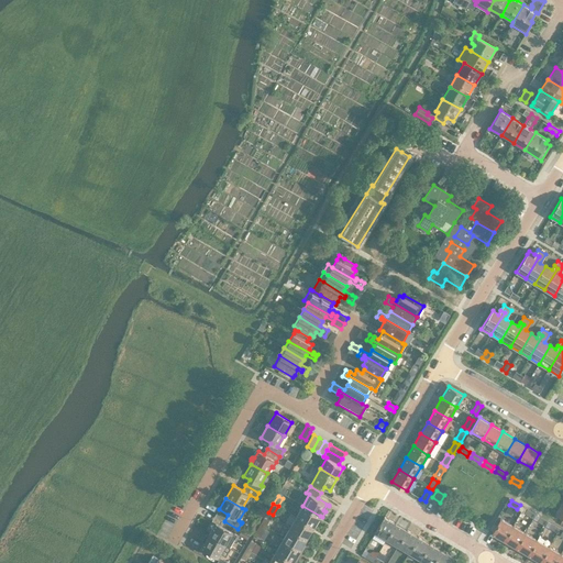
[(296,517),(313,527),(320,516),(302,506),(296,517)]
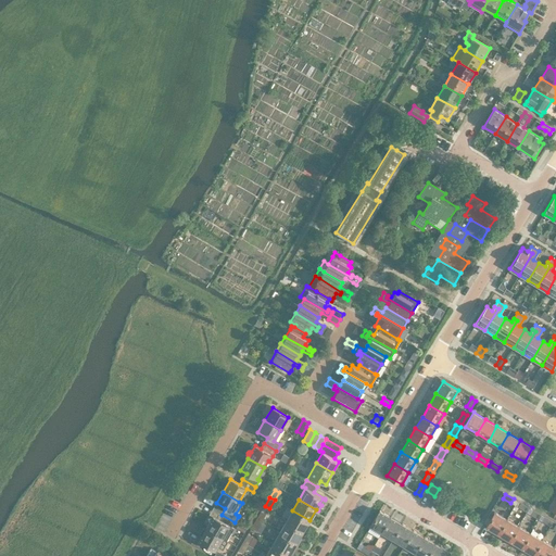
[(526,513),(529,508),(520,503),(518,507),(526,513)]
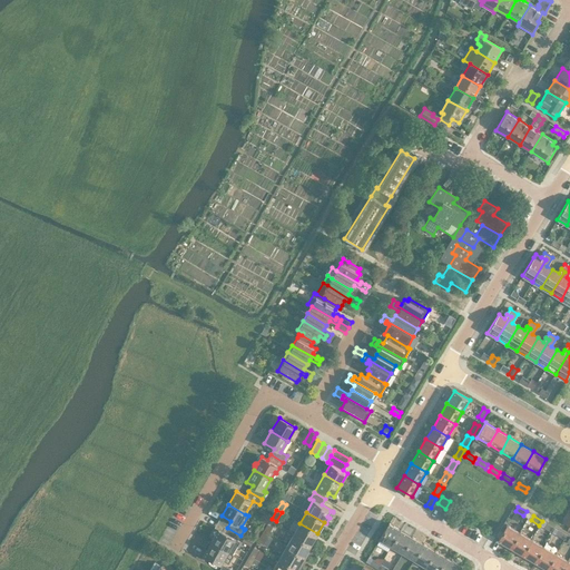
[(551,532),(554,528),(546,522),(542,528),(551,532)]
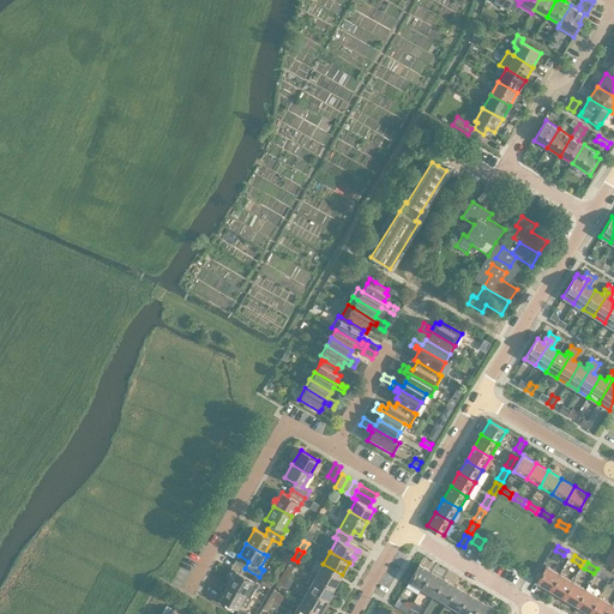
[(335,588),(342,575),(323,564),(315,576),(335,588)]
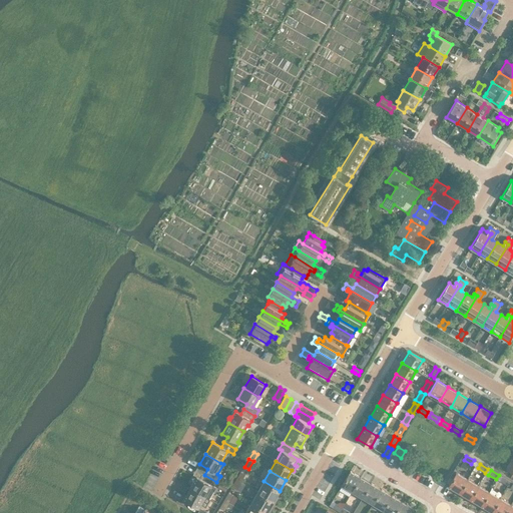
[(342,485),(352,492),(361,478),(350,471),(342,485)]
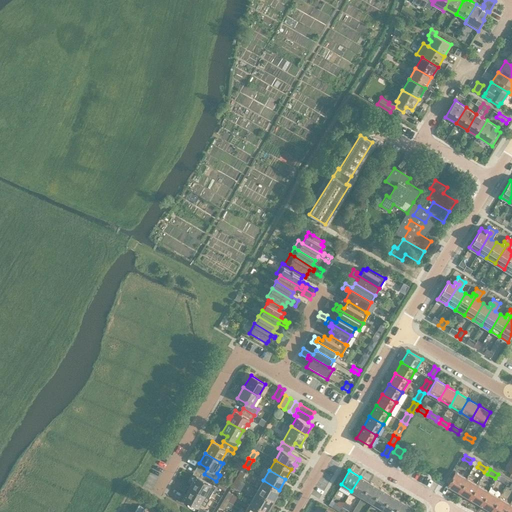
[(245,474),(241,471),(236,479),(240,481),(245,474)]
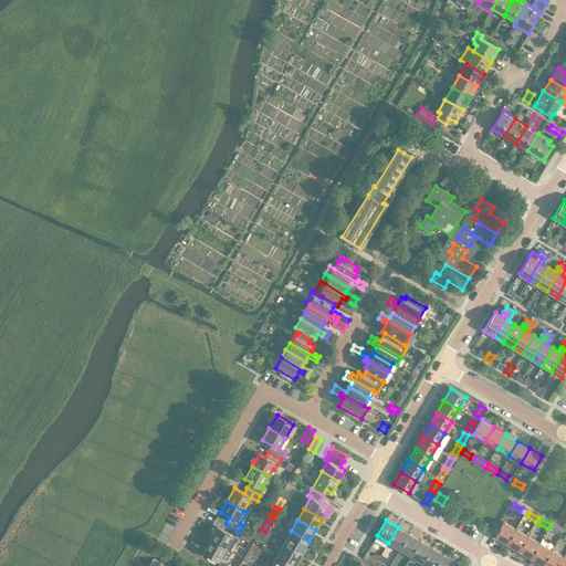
[(494,536),(506,544),(515,528),(503,522),(494,536)]
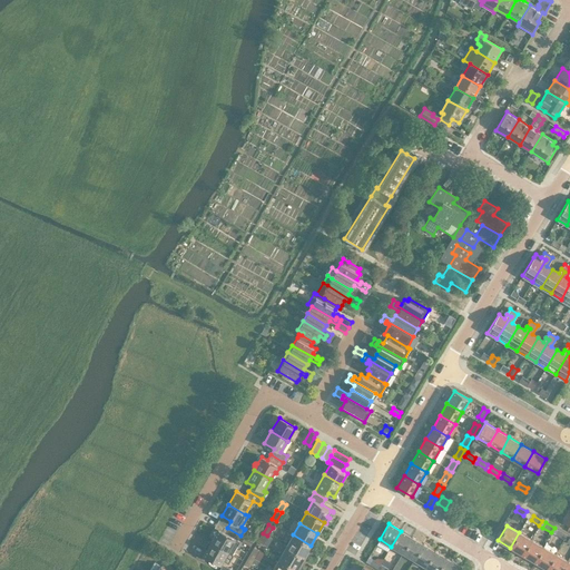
[(210,542),(227,552),(232,554),(239,542),(237,541),(241,536),(227,528),(225,532),(219,529),(218,530),(210,542)]
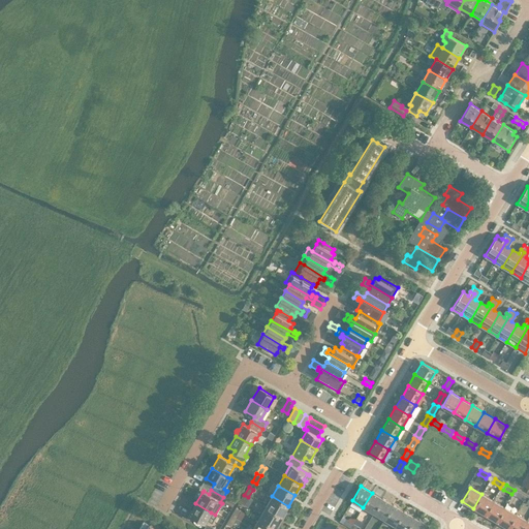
[(523,501),(526,496),(518,492),(515,496),(523,501)]
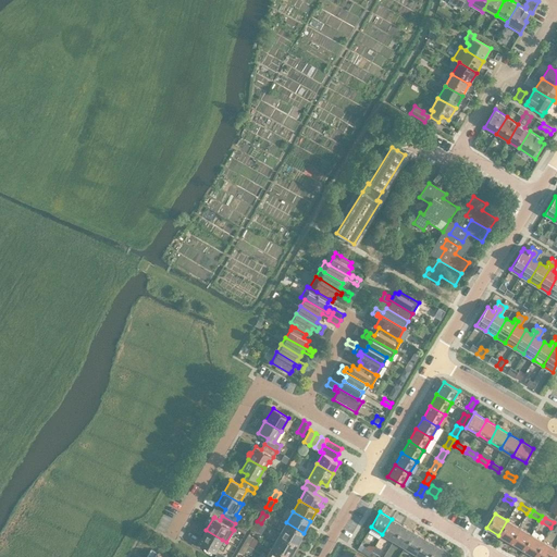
[(403,525),(392,519),(382,534),(394,541),(403,525)]
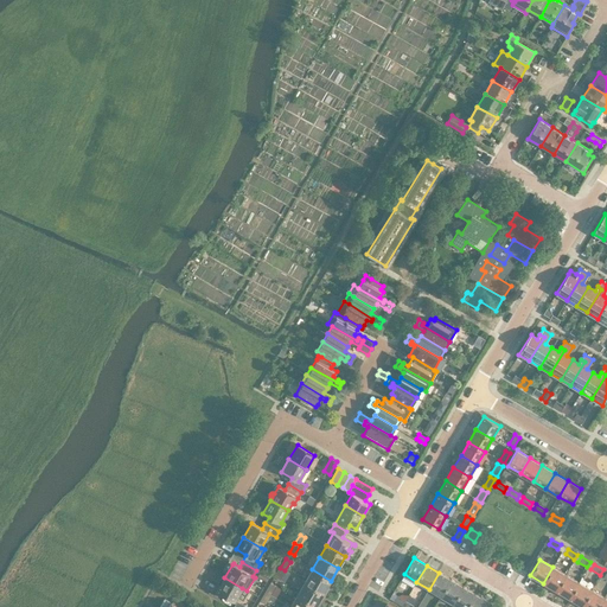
[(566,574),(553,567),(543,583),(556,590),(566,574)]
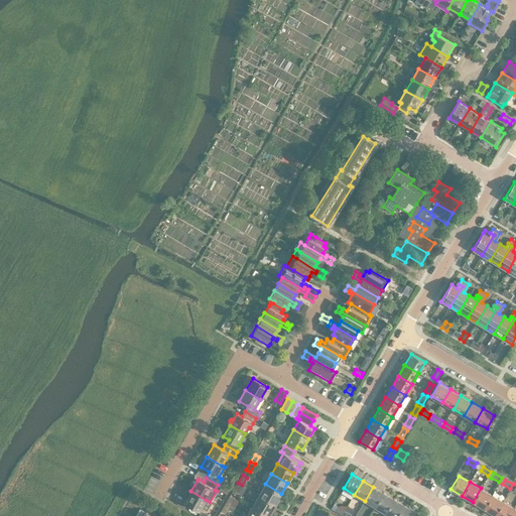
[(234,491),(238,493),(240,488),(242,485),(238,483),(234,491)]
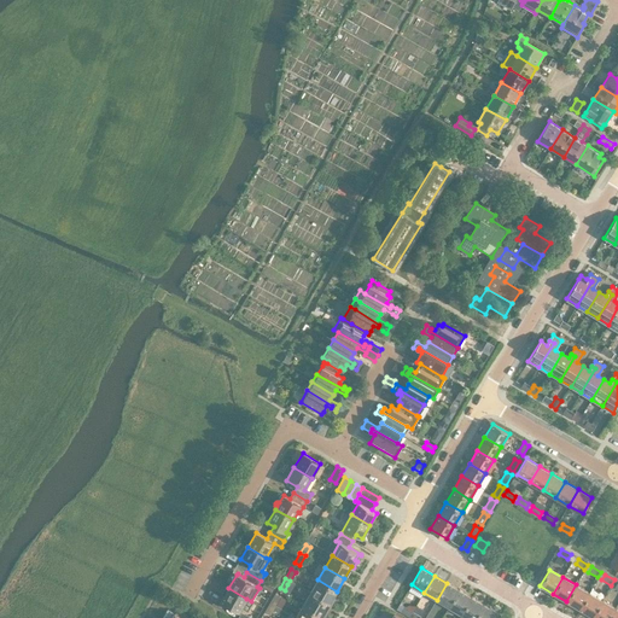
[(334,595),(337,592),(318,579),(310,593),(330,604),(332,605),(337,596),(334,595)]
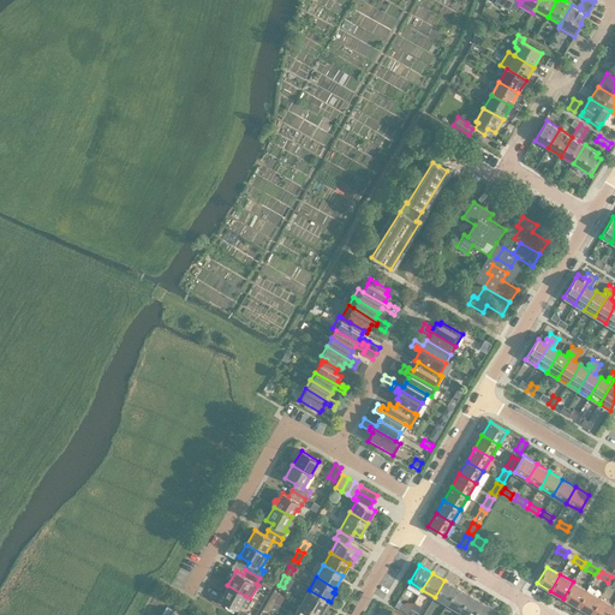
[(272,585),(263,579),(260,584),(269,590),(272,585)]
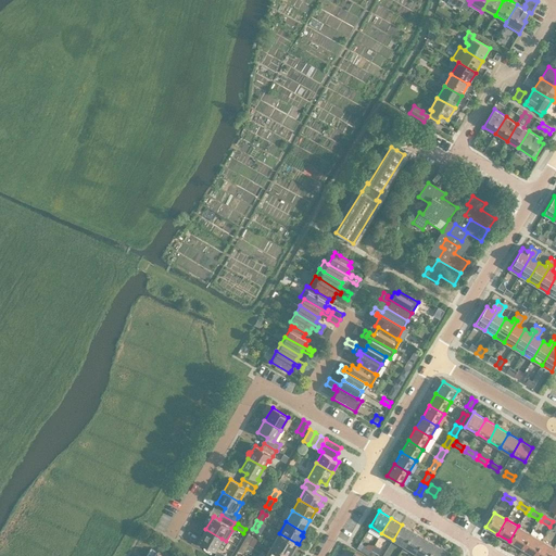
[(393,540),(404,546),(413,531),(402,525),(393,540)]
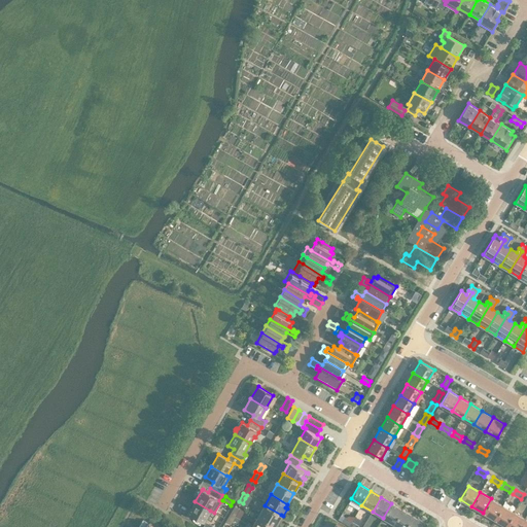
[(494,519),(502,505),(491,498),(483,513),(494,519)]
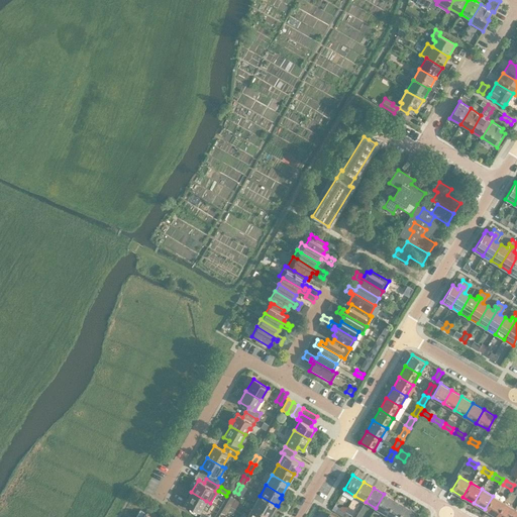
[(185,503),(200,512),(202,509),(206,501),(191,492),(189,491),(186,497),(188,498),(185,503)]
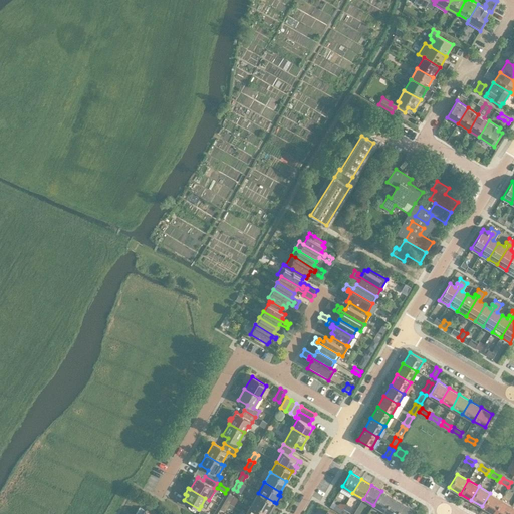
[(373,505),(384,511),(393,497),(381,491),(373,505)]
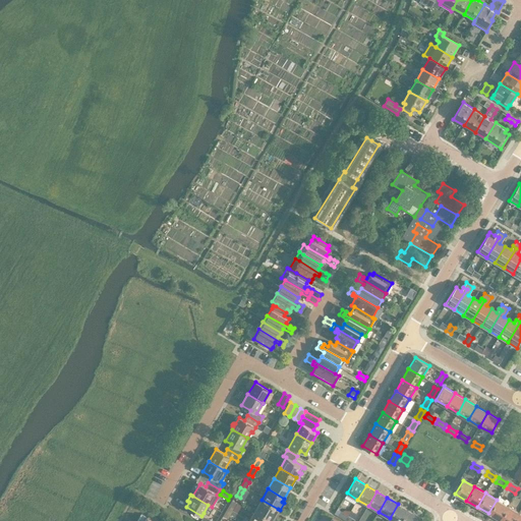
[(497,500),(488,513),(500,520),(508,506),(502,503),(503,501),(498,498),(497,500)]
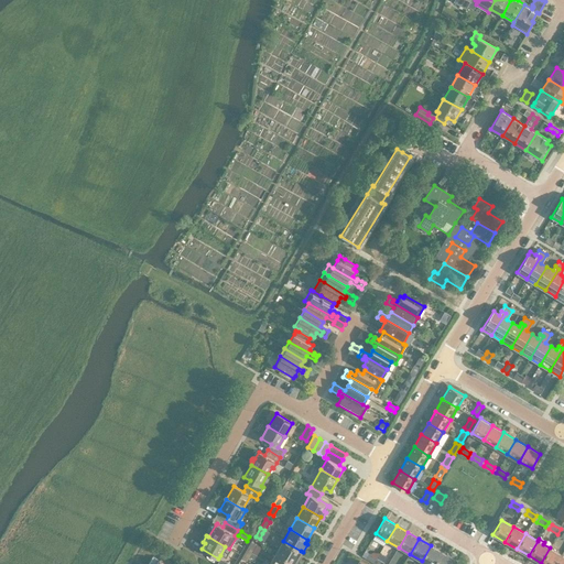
[(299,554),(301,551),(283,541),(277,552),(294,562),(296,563),(301,555),(299,554)]
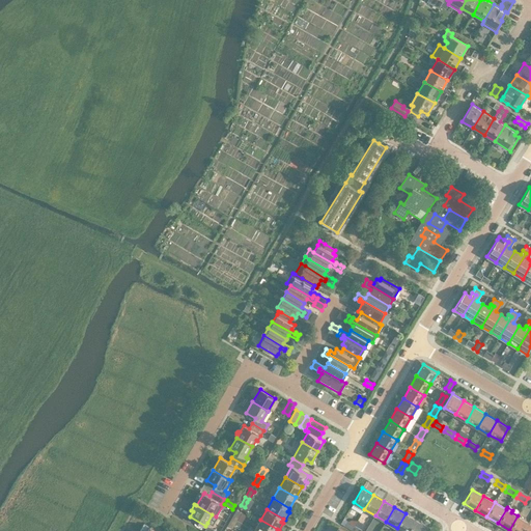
[(242,512),(238,510),(232,519),(236,521),(242,512)]
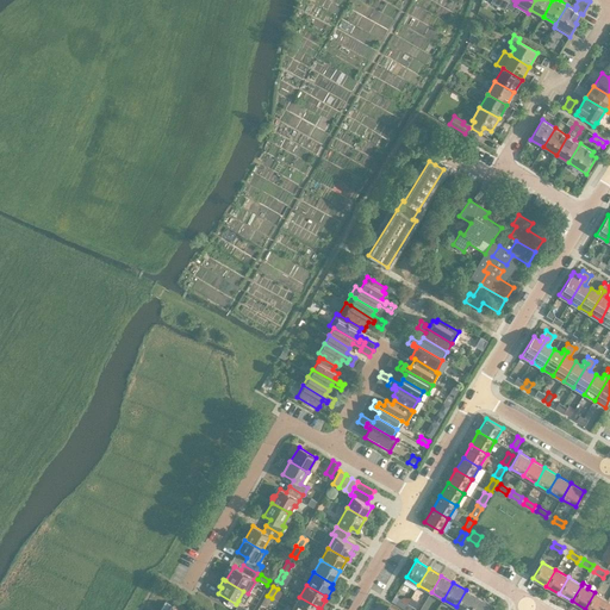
[(461,609),(470,609),(478,597),(466,590),(456,607),(461,609)]
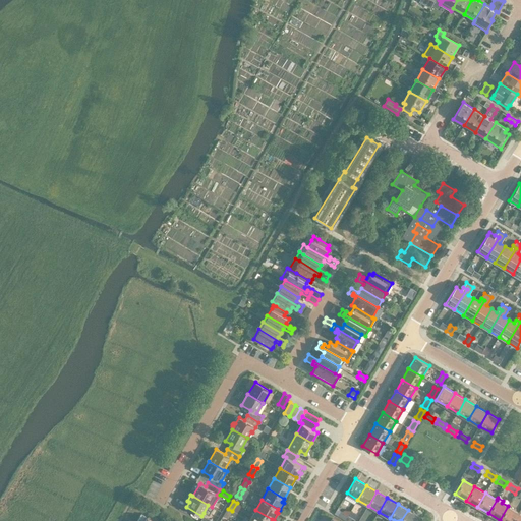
[(500,520),(502,520),(513,520),(519,513),(508,506),(500,520)]
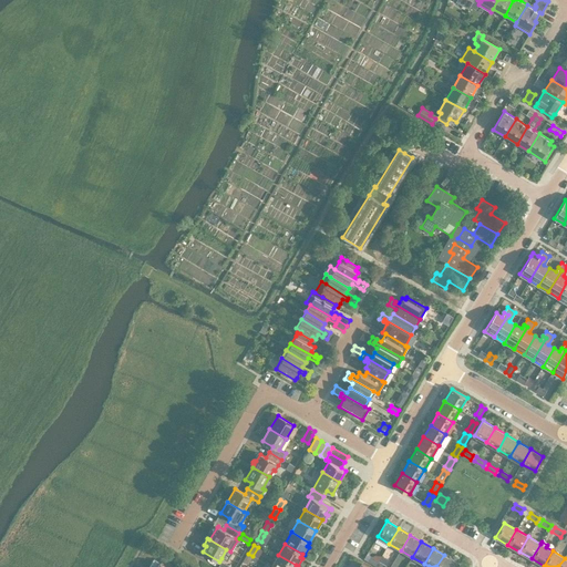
[(243,563),(247,565),(253,556),(248,554),(243,563)]
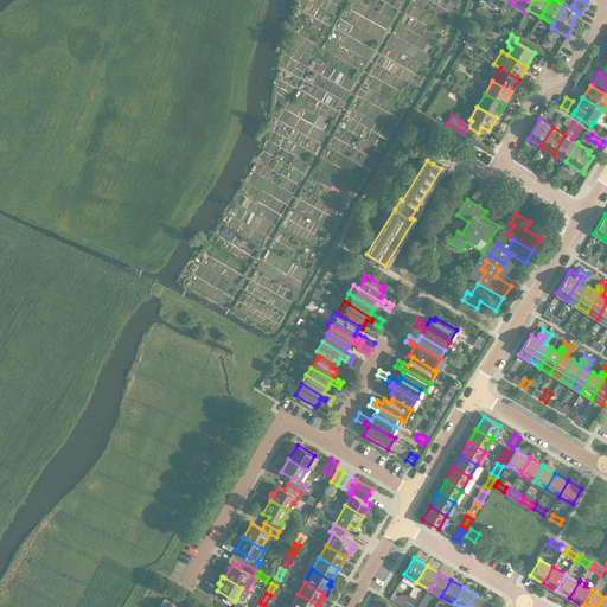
[(291,606),(314,606),(317,605),(298,594),(291,606)]
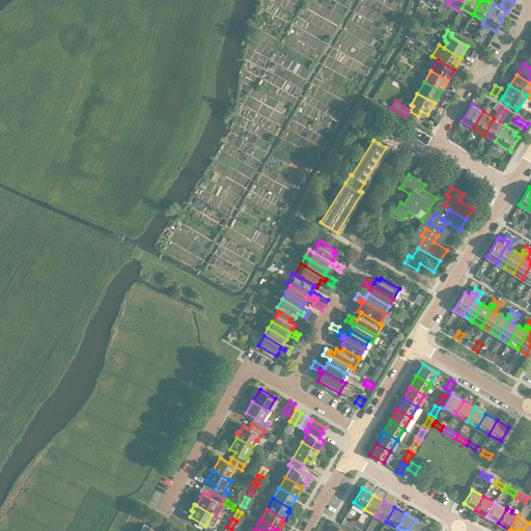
[(416,520),(409,530),(424,530),(427,527),(416,520)]
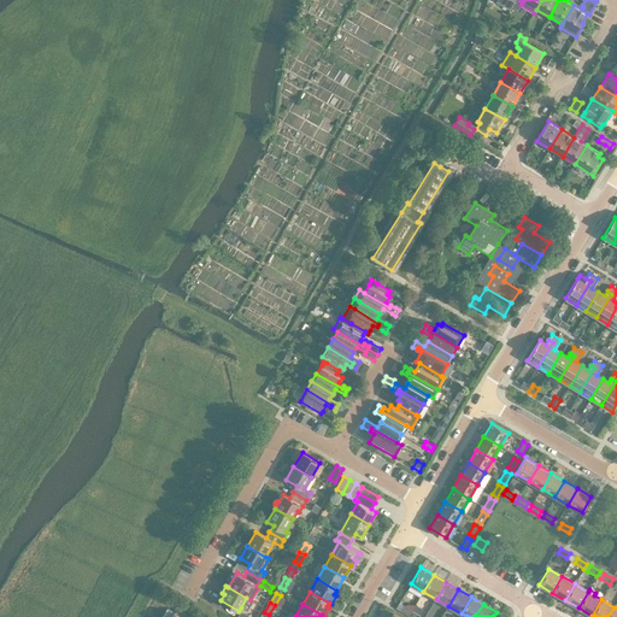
[(409,616),(412,611),(404,606),(400,611),(409,616)]
